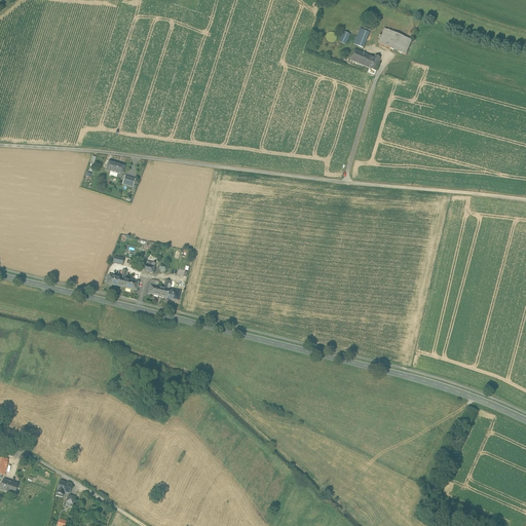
[(369,33),(360,29),(353,44),(363,48),(369,33)]
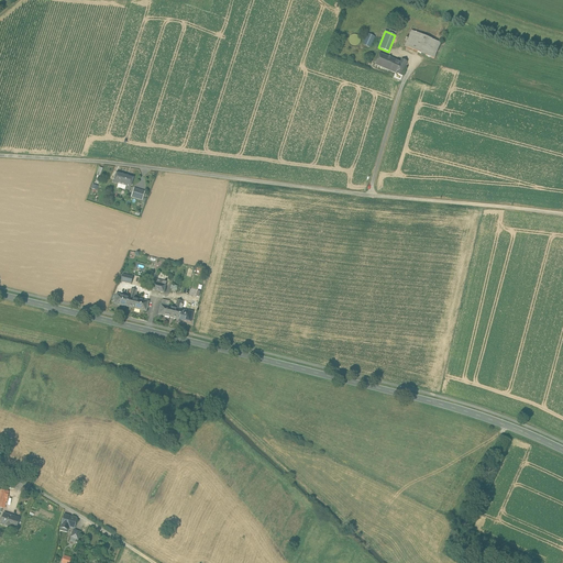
[(441,43),(411,31),(405,46),(434,58),(441,43)]
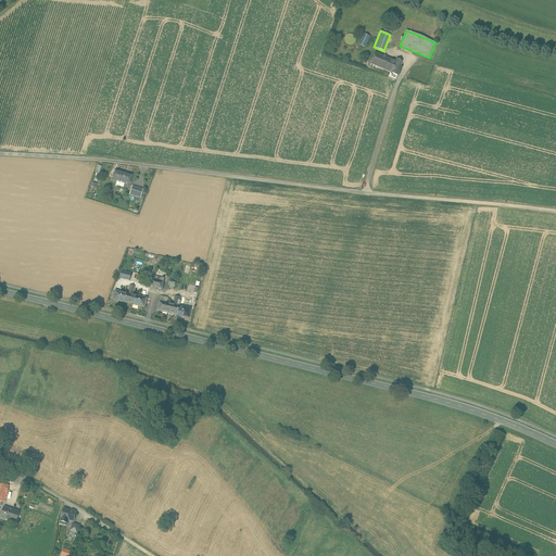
[(355,42),(356,40),(355,38),(354,36),(352,35),(350,34),(348,35),(345,36),(344,38),(344,40),(344,42),(345,45),(348,46),(350,46),(352,46),(354,45),(355,42)]
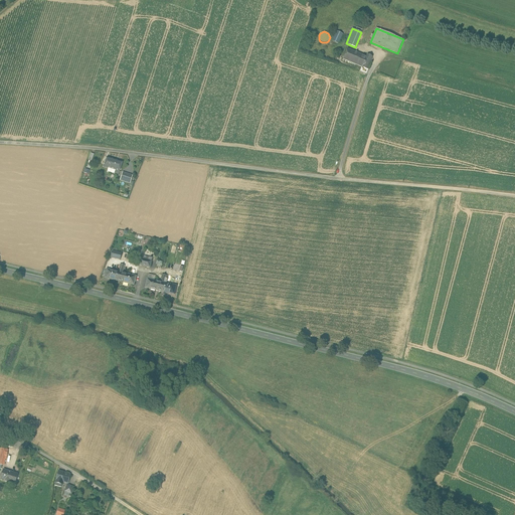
[(337,31),(333,40),(338,43),(342,34),(337,31)]
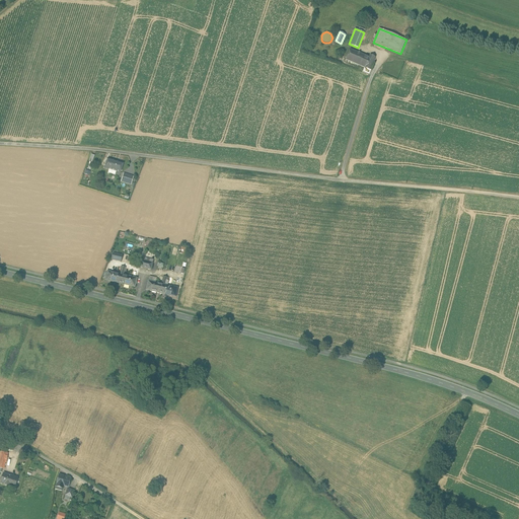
[(364,55),(350,49),(346,60),(360,66),(364,55)]
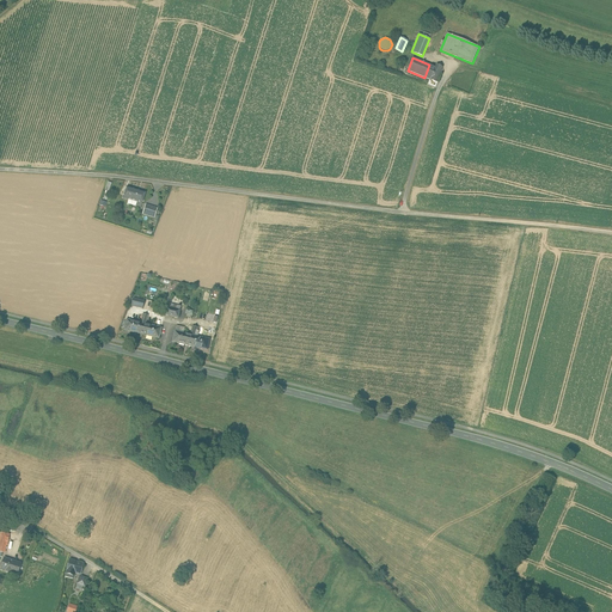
[(436,67),(429,65),(424,78),(430,80),(428,85),(435,89),(438,83),(435,81),(442,67),(436,65),(436,67)]
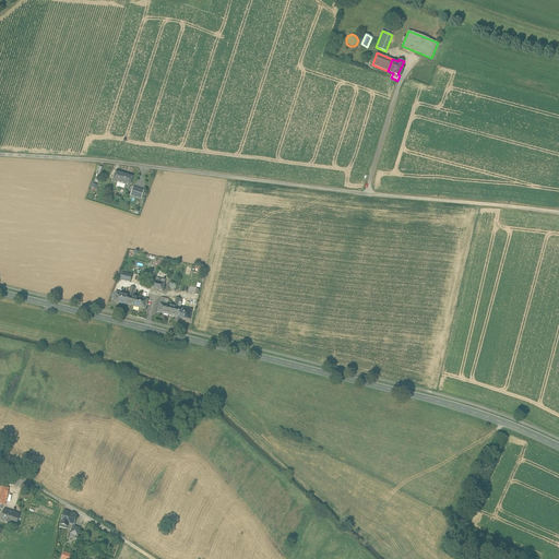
[(133,176),(116,170),(113,181),(117,182),(116,187),(125,189),(125,188),(129,189),(133,176)]
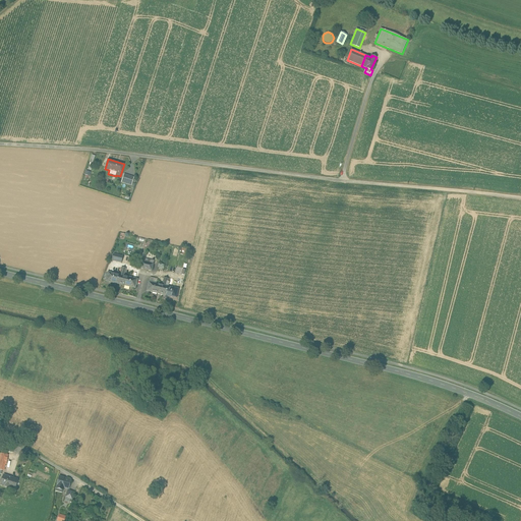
[(134,177),(124,174),(122,181),(128,183),(128,184),(131,185),(134,177)]
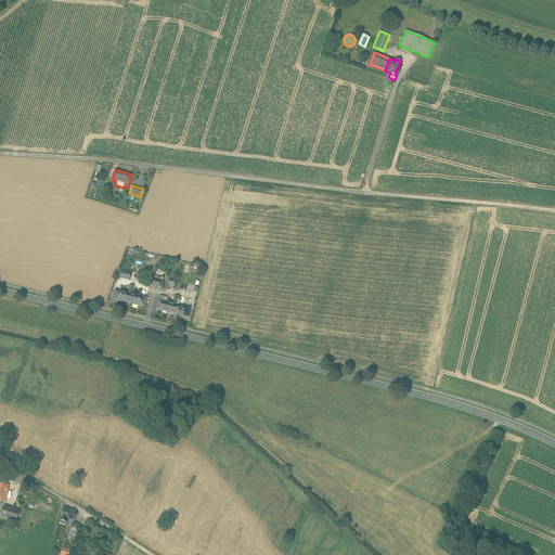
[(150,285),(150,286),(162,288),(163,282),(151,279),(150,285)]
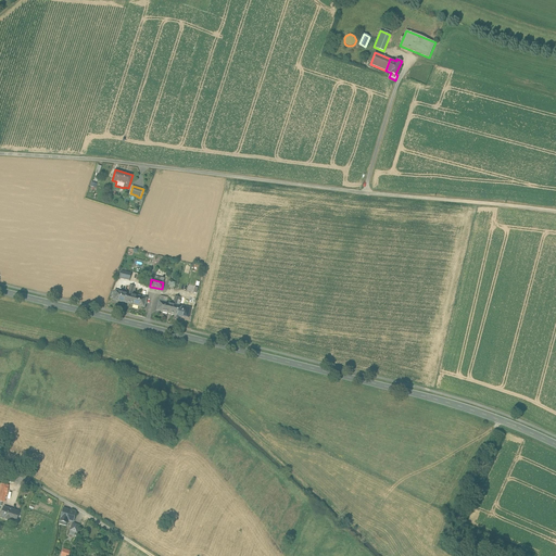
[(126,293),(115,290),(113,301),(124,303),(125,298),(126,293)]
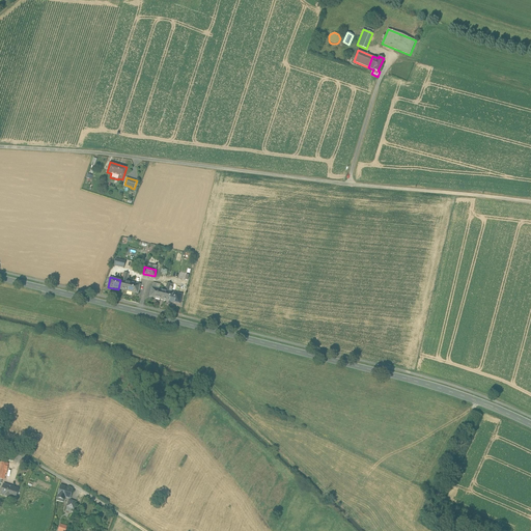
[(123,281),(120,280),(119,284),(118,289),(128,291),(130,282),(127,281),(123,281)]
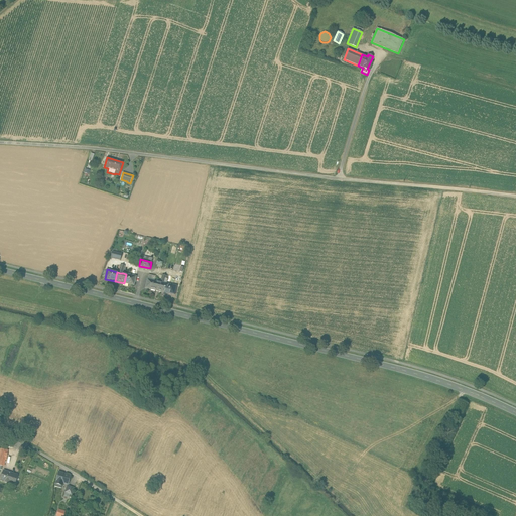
[(136,276),(126,274),(124,283),(134,286),(136,276)]
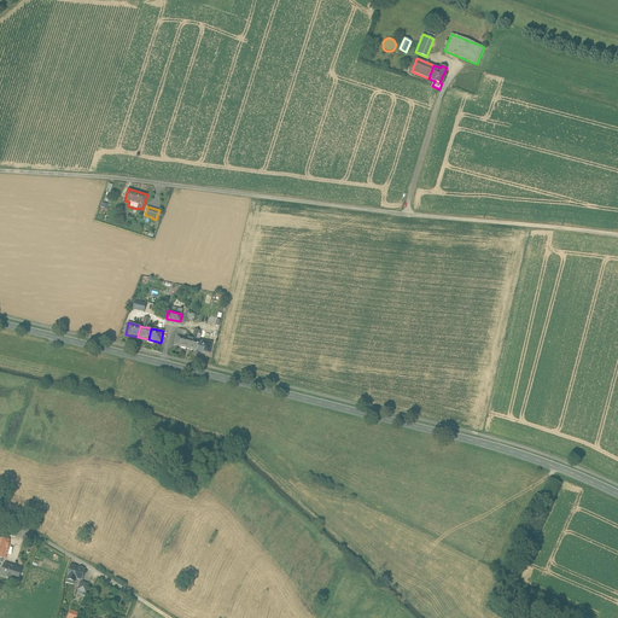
[(181,336),(176,334),(174,345),(186,349),(188,337),(185,337),(186,332),(182,331),(181,336)]
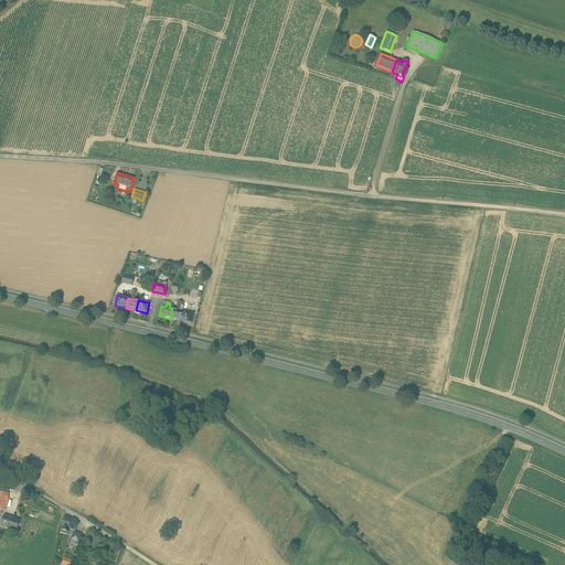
[(176,309),(172,308),(170,319),(180,321),(181,316),(182,311),(179,310),(176,309)]
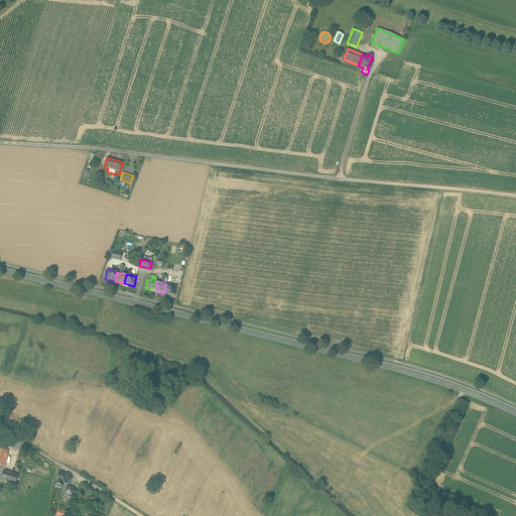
[(177,286),(166,284),(165,288),(164,293),(174,295),(177,286)]
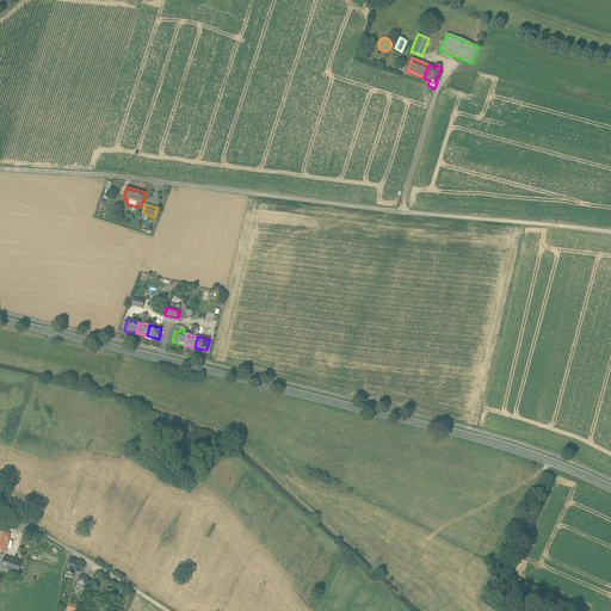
[(22,562),(5,557),(1,569),(18,574),(22,562)]
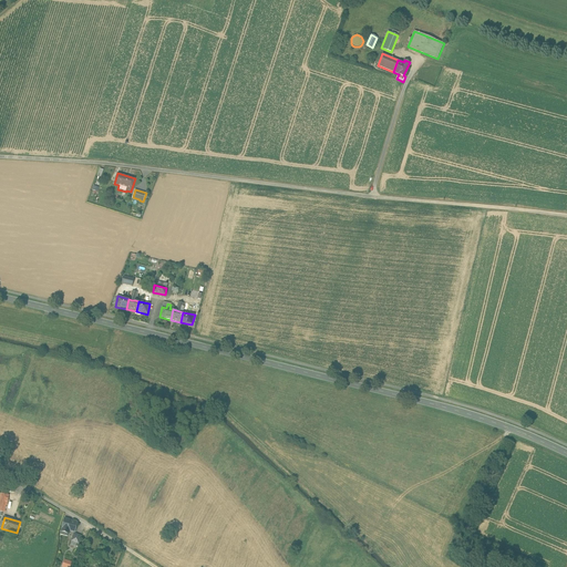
[(78,523),(64,518),(61,532),(68,534),(69,531),(75,533),(78,523)]
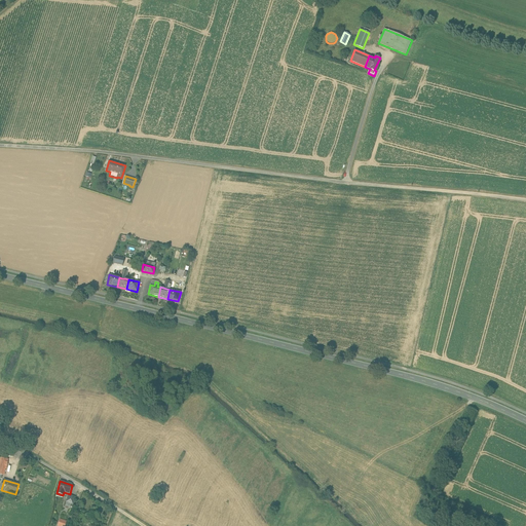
[(75,497),(69,495),(67,501),(73,503),(75,497)]
